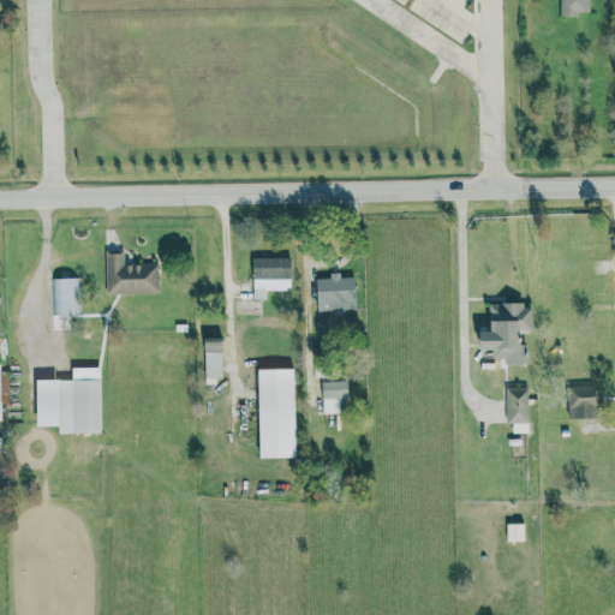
[(589,0),(559,0),(560,15),(590,15),(589,0)]
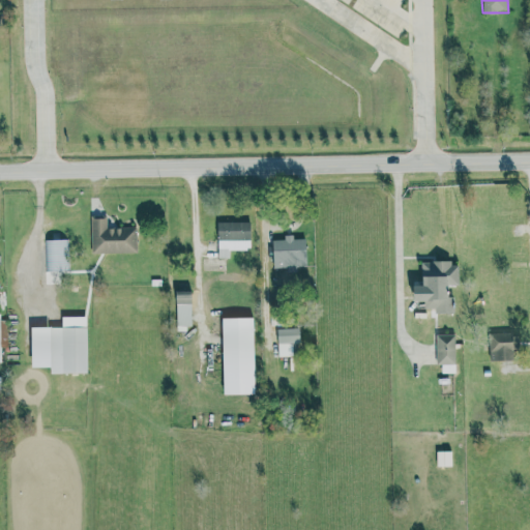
[(137,253),(137,228),(106,228),(106,218),(90,218),(91,254),(137,253)]
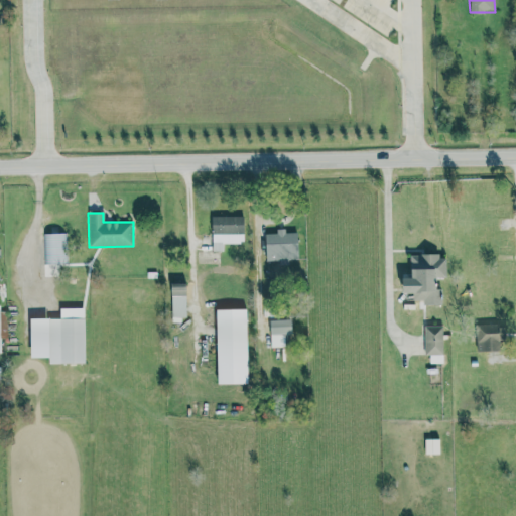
[(244,216),(212,217),(212,251),(224,251),(224,244),(244,243),(244,216)]
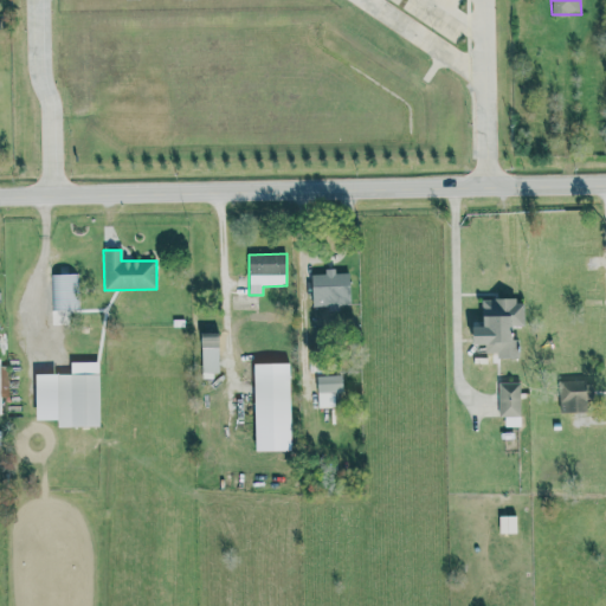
[(350,305),(349,271),(326,271),(326,275),(311,275),(313,307),(350,305)]
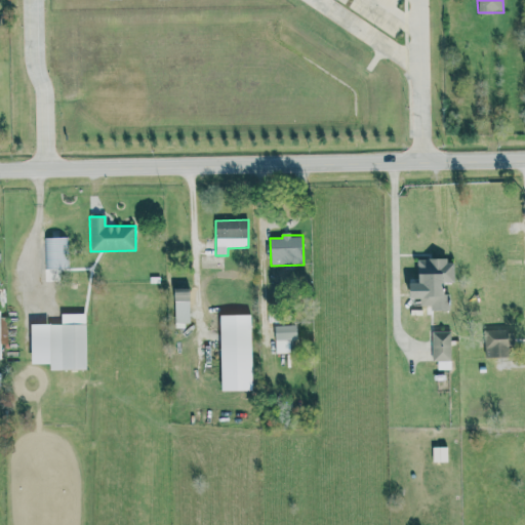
[(68,238),(45,238),(46,269),(69,269),(68,238)]
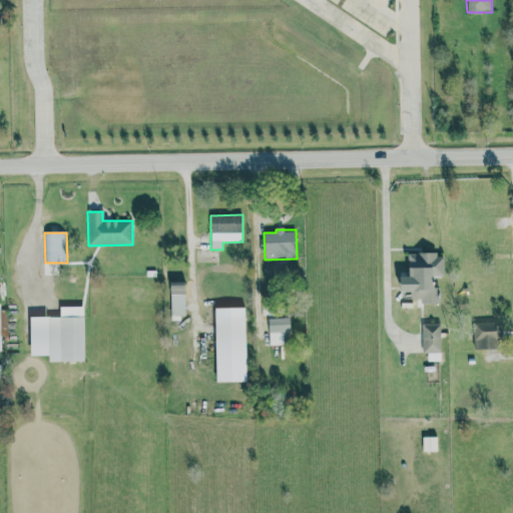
[(439,303),(439,288),(434,288),(434,276),(443,276),(443,253),(407,253),(407,268),(400,268),(400,291),(409,291),(410,299),(420,299),(420,304),(439,303)]
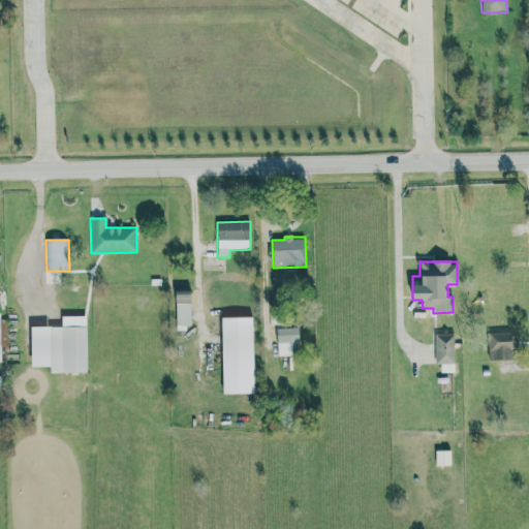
[(175,290),(176,325),(191,325),(190,290),(175,290)]
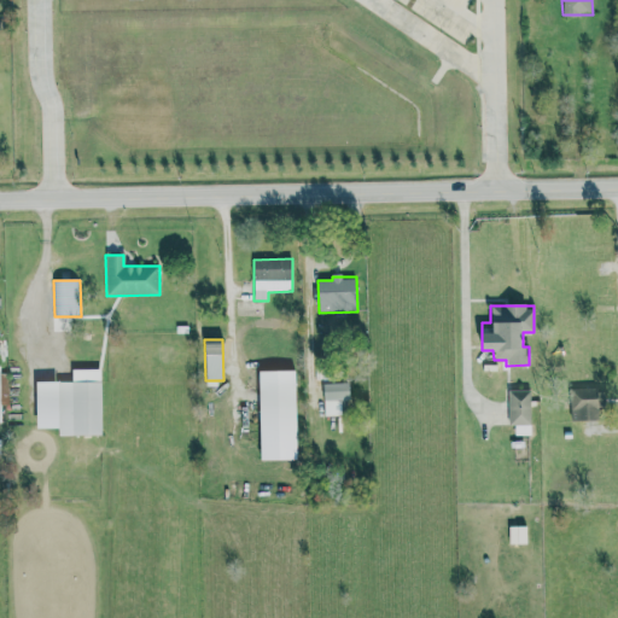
[(295,371),(258,371),(260,460),(297,460),(295,371)]
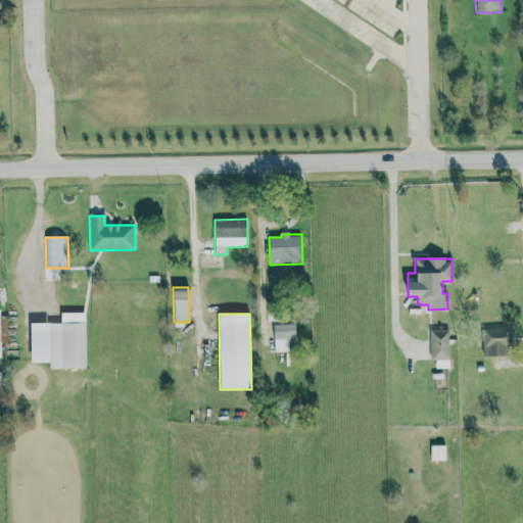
[(30,324),(30,363),(49,362),(49,369),(86,368),(86,323),(30,324)]
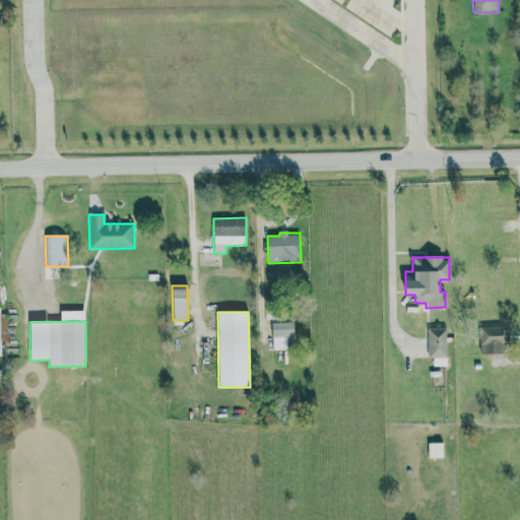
[(293,322),(270,323),(271,337),(293,336),(293,322)]
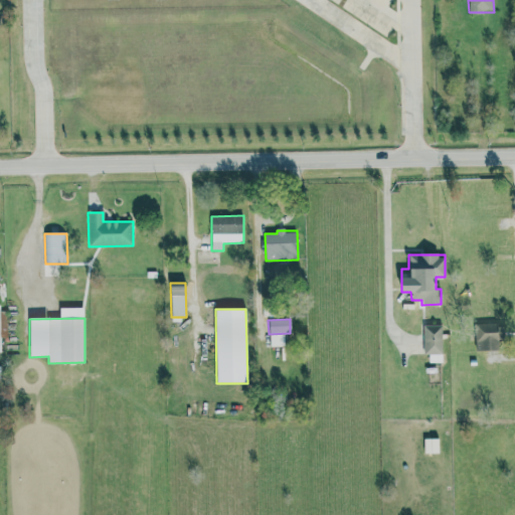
[(475,351),(498,350),(497,324),(475,325),(475,351)]
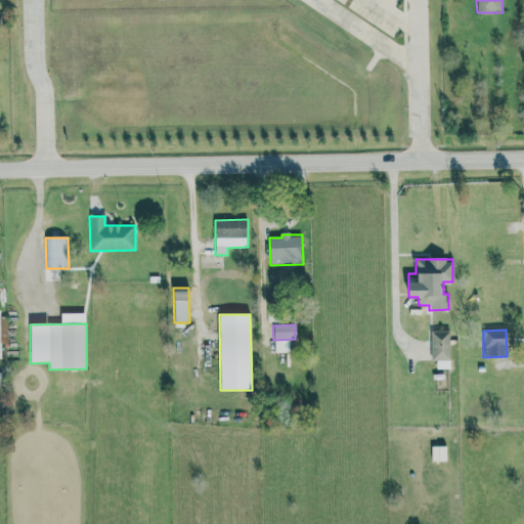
[(449,360),(450,331),(431,331),(430,359),(449,360)]
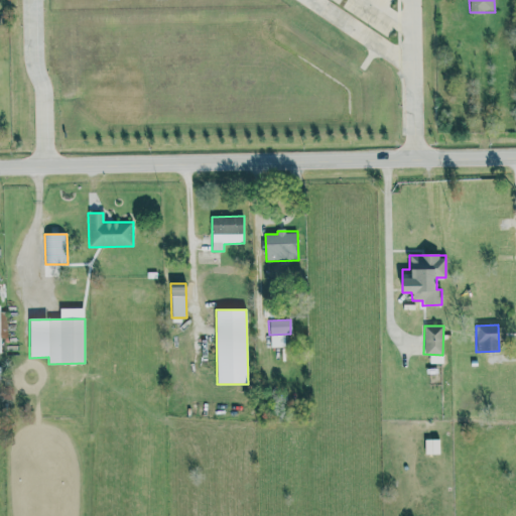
All buildings are outlined.
